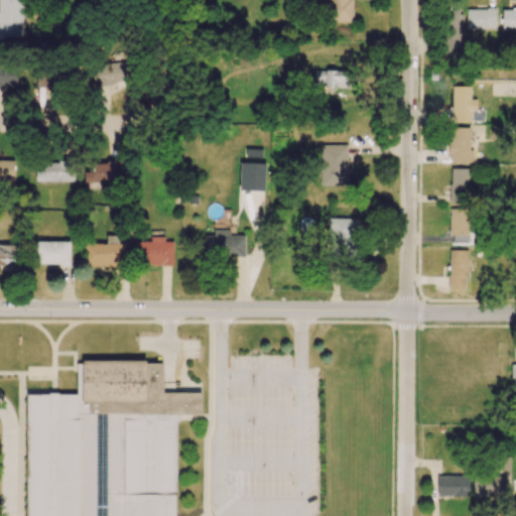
[(0,0),(0,35),(21,36),(21,0),(0,0)]
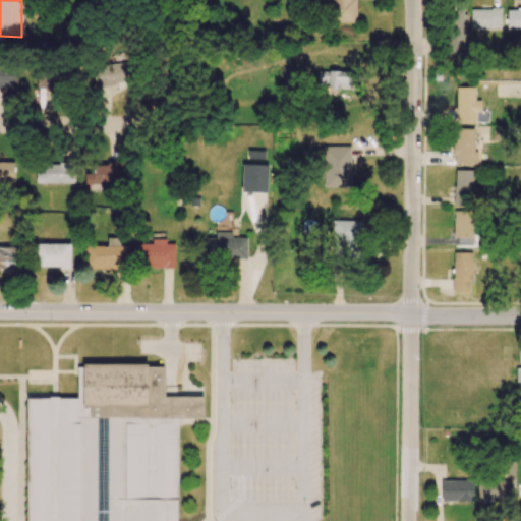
[(355,0),(331,0),(331,23),(355,22),(355,0)]
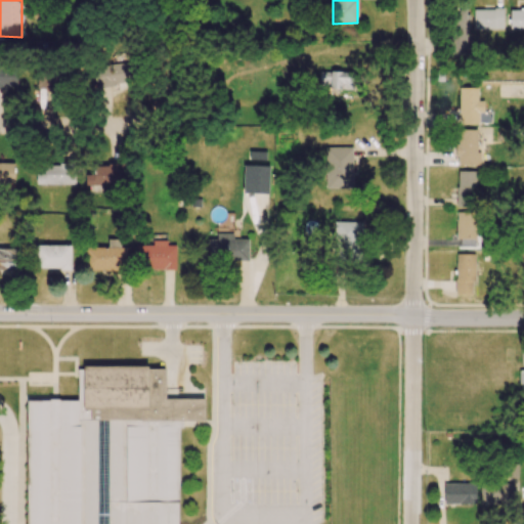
[(473,9),(474,30),(503,29),(503,8),(473,9)]
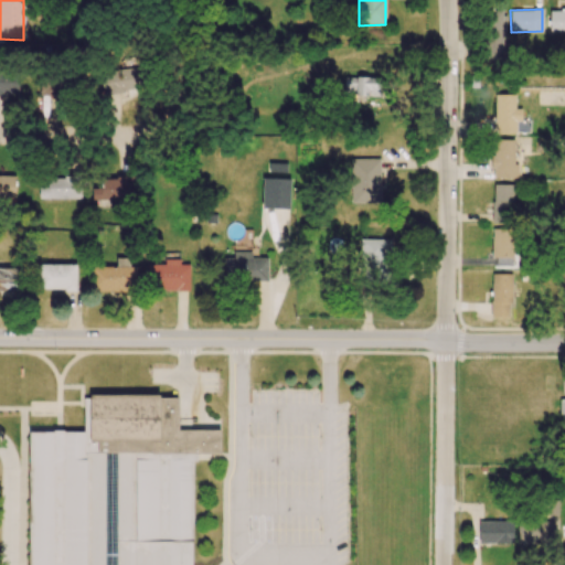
[(504,60),(503,10),(484,11),(484,60),(504,60)]
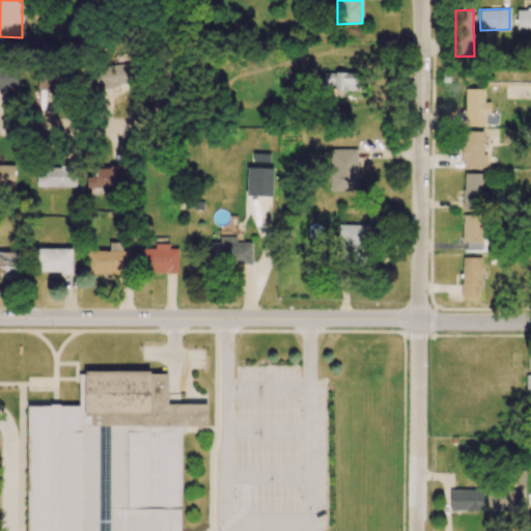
[(530,28),(530,9),(516,10),(516,29),(530,28)]
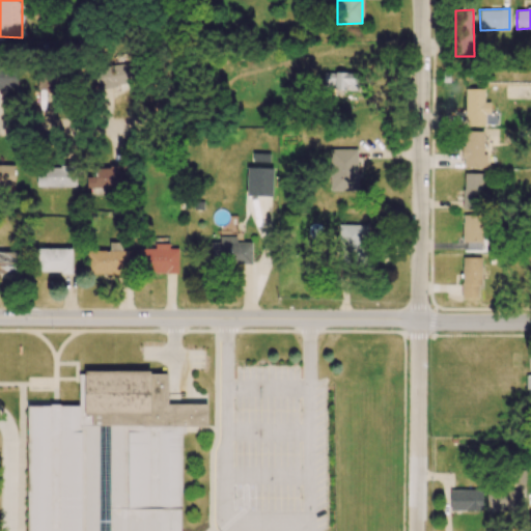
[(93,67),(95,89),(127,86),(124,64),(93,67)]
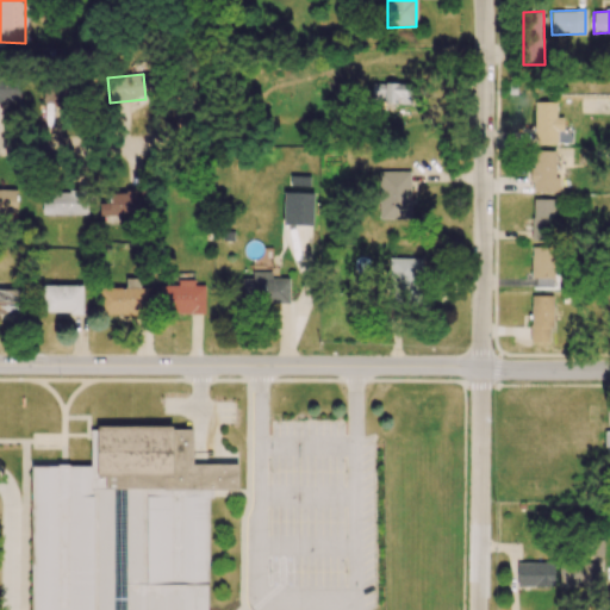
[(19,78),(0,78),(0,100),(20,101),(19,78)]
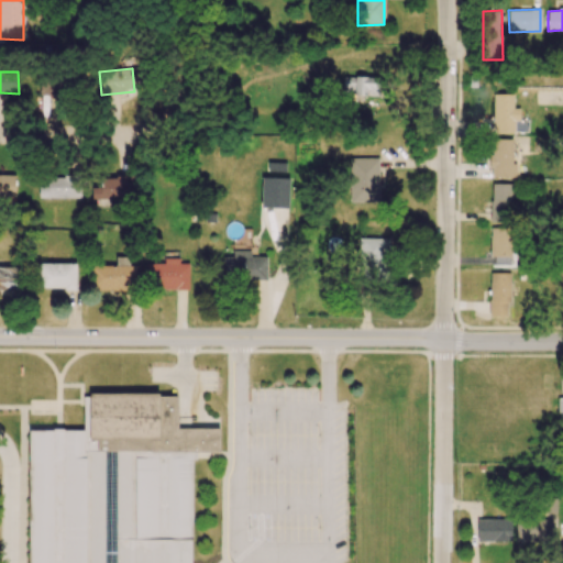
[(68,96),(69,76),(41,75),(40,95),(68,96)]
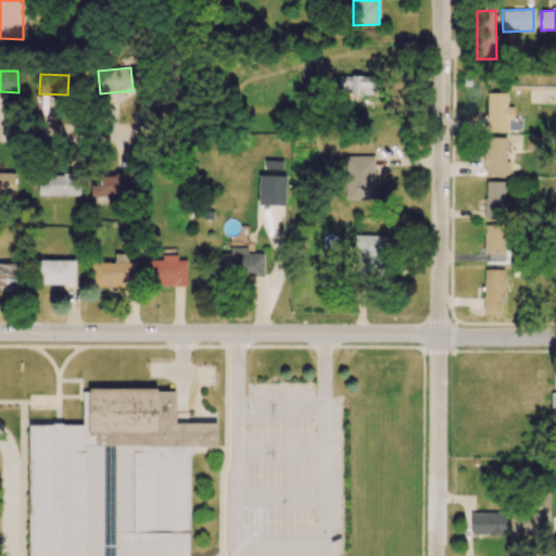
[(374,95),(374,76),(338,75),(338,93),(374,95)]
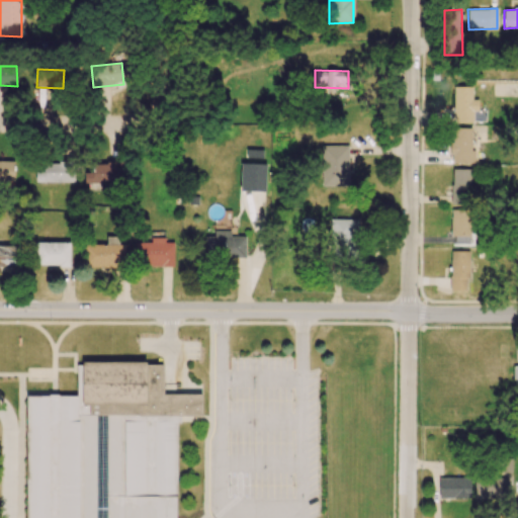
[(471,86),(453,87),(454,122),(473,121),(472,110),(479,110),(478,100),(472,100),(471,86)]
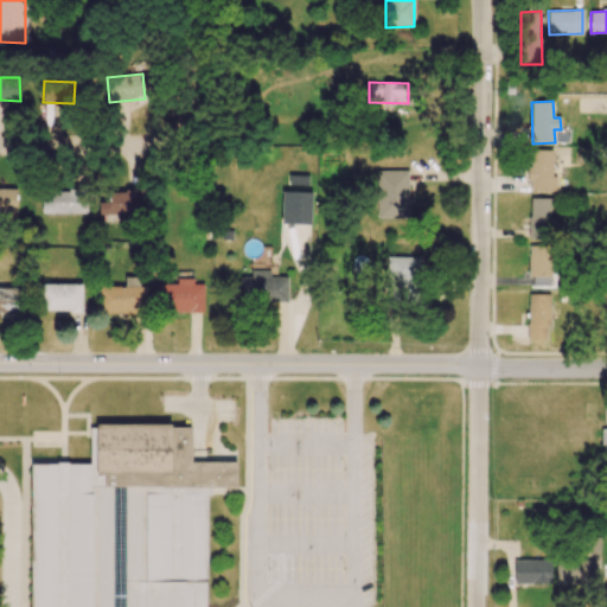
[(554,149),(528,149),(529,191),(554,191),(554,149)]
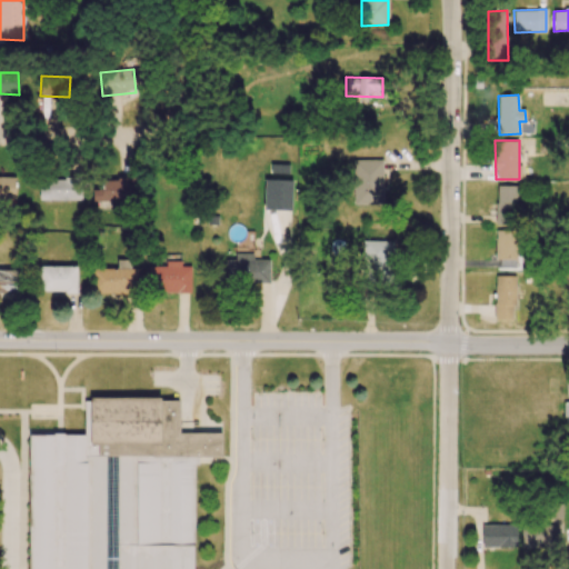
[(382,159),(352,160),(353,205),(382,205),(382,159)]
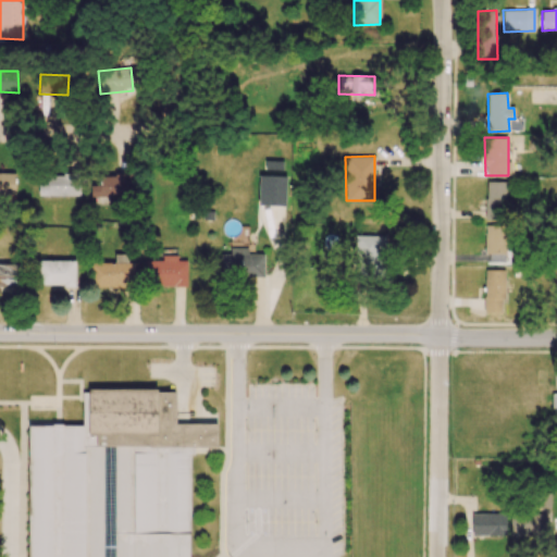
[(15,173),(0,172),(0,194),(15,195),(15,173)]
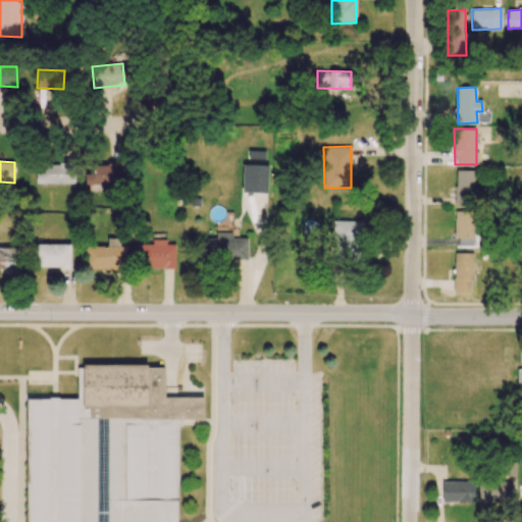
[(36,184),(74,184),(74,163),(45,164),(45,172),(36,172),(36,184)]
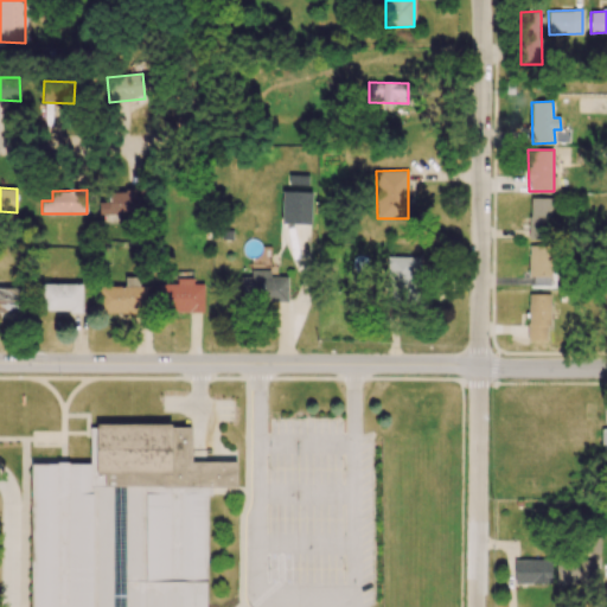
[(144,191),(98,191),(100,215),(144,213),(144,191)]
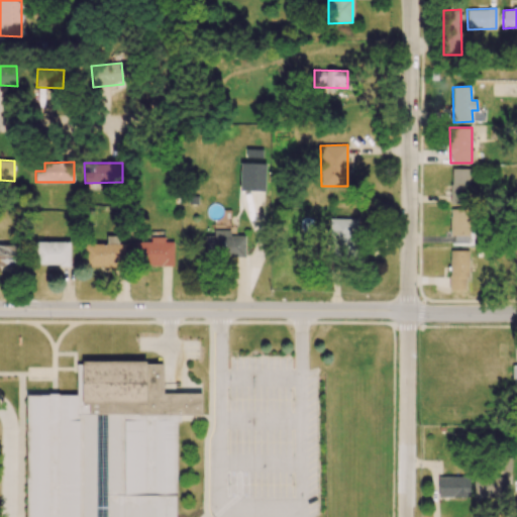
[(239,191),(265,191),(266,164),(240,163),(239,191)]
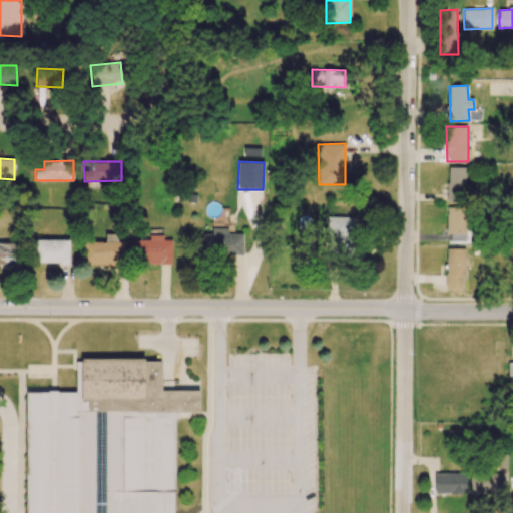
[(466,167),(447,167),(447,202),(466,202),(466,167)]
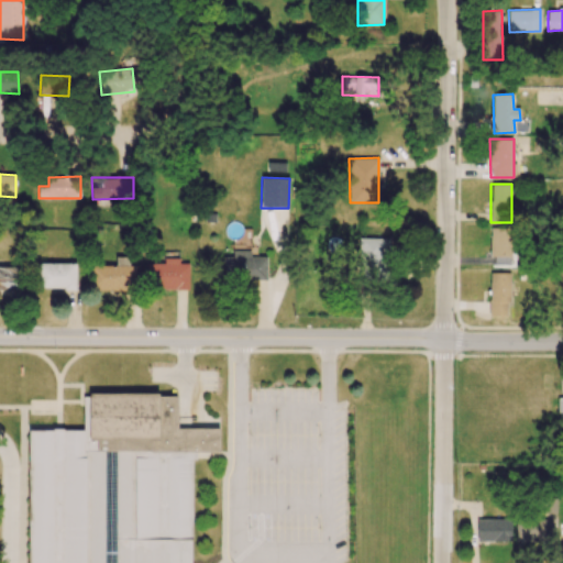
[(489,256),(510,256),(511,229),(490,228),(489,256)]
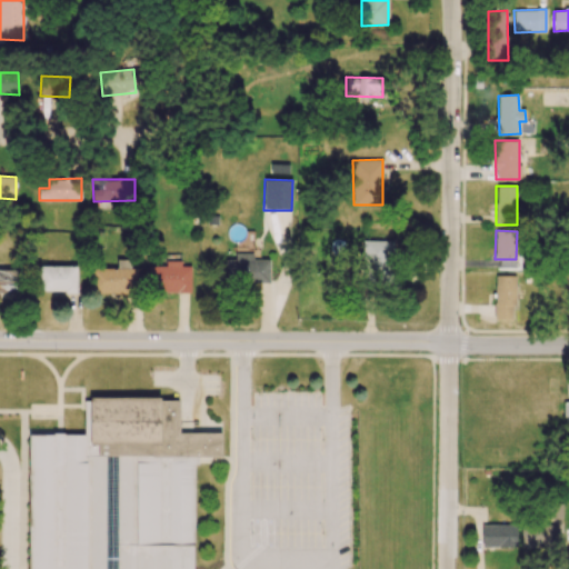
[(393,240),(362,240),(361,272),(392,273),(393,240)]
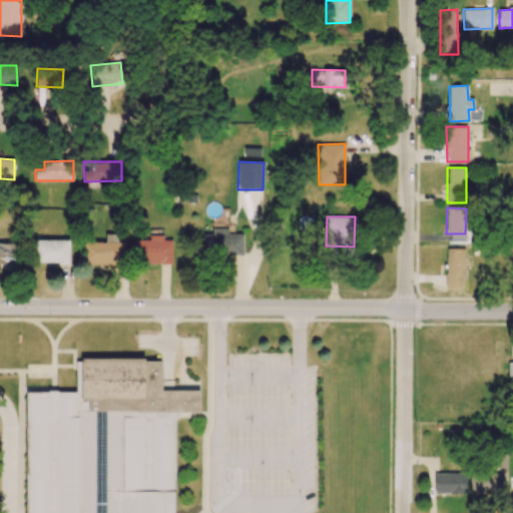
[(242,233),(227,233),(227,228),(211,228),(211,233),(202,233),(203,253),(242,253),(242,233)]
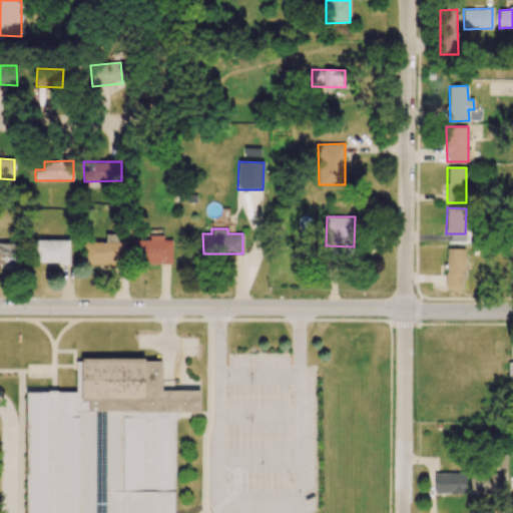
[(123,242),(117,241),(117,234),(105,234),(105,242),(85,241),(84,264),(123,265),(123,242)]
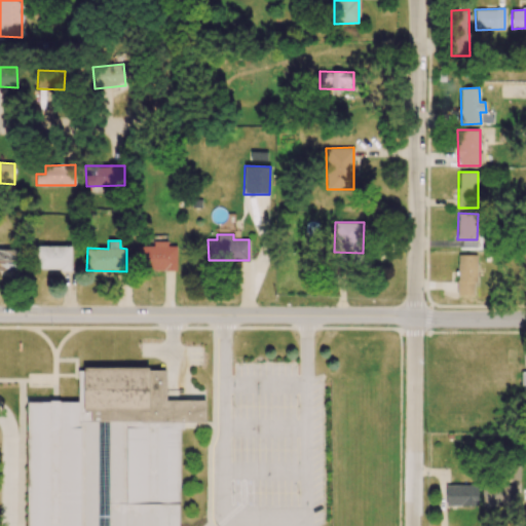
[(176,246),(167,246),(167,240),(139,241),(140,270),(177,269),(176,246)]
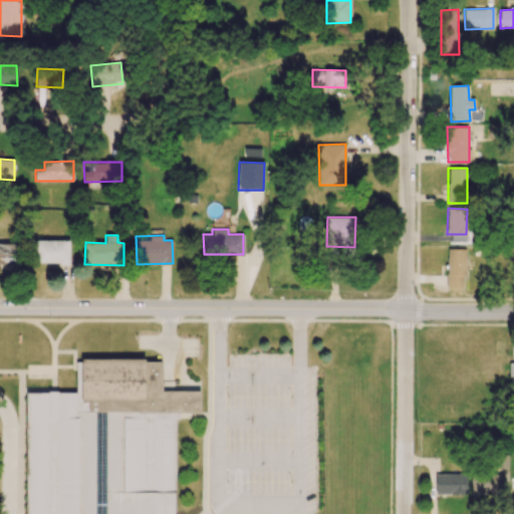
[(69,263),(69,240),(34,241),(34,264),(69,263)]
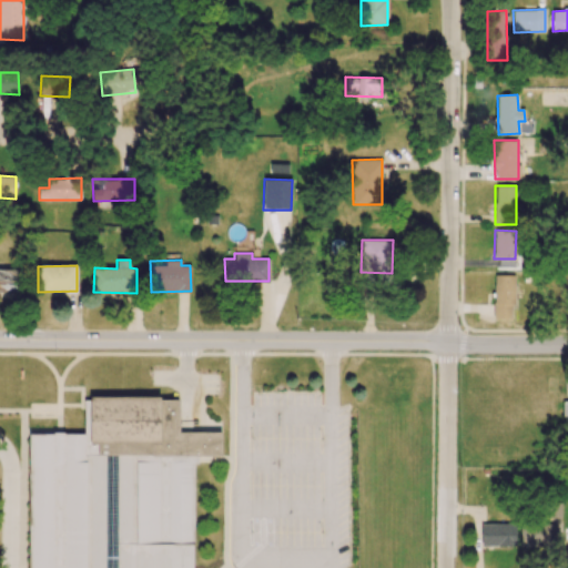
[(17,269),(0,269),(0,294),(17,294),(17,269)]
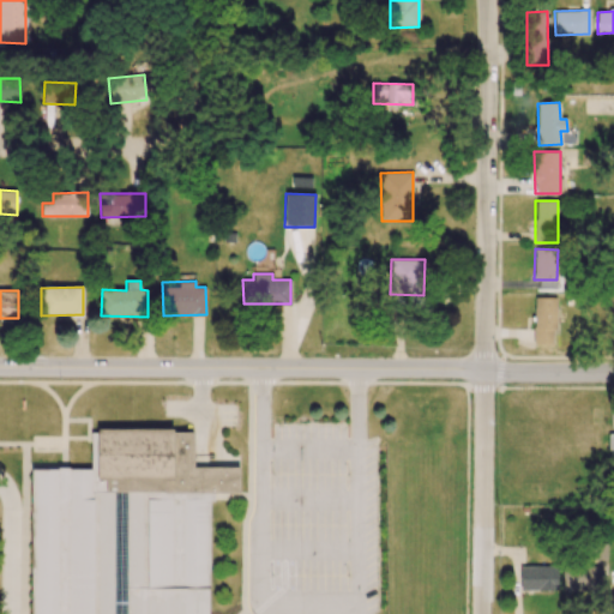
[(534,344),(554,344),(555,298),(534,298),(534,344)]
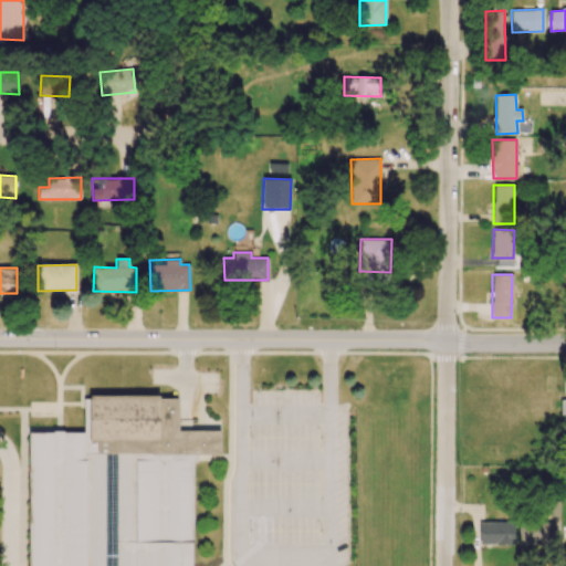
[(88,565),(90,537),(100,565),(194,565),(191,465),(201,454),(221,454),(220,430),(179,431),(178,395),(91,397),(83,400),(84,431),(28,433),(31,565),(88,565)]
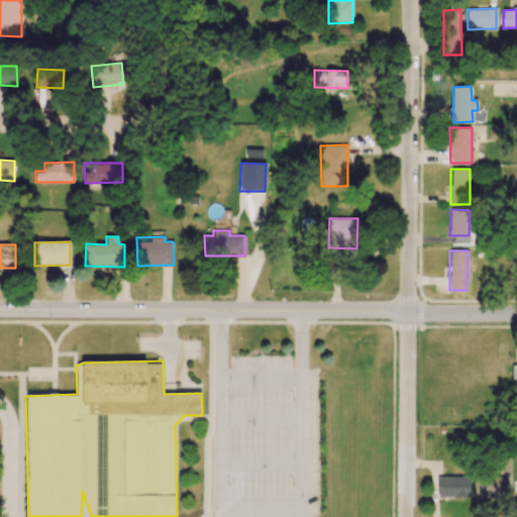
[(511,457),(499,457),(499,472),(511,472),(511,457)]
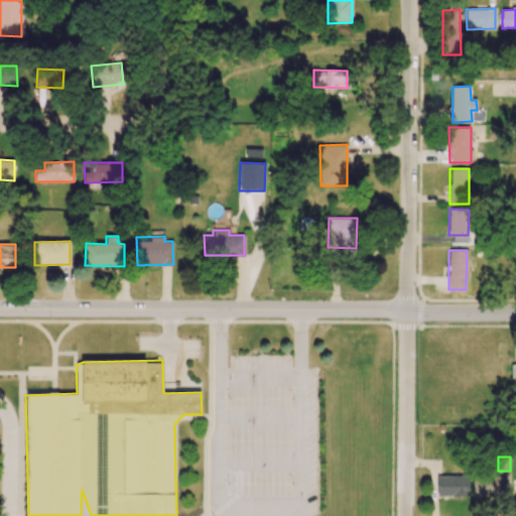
[(505,475),(472,476),(473,498),(506,497),(505,475)]
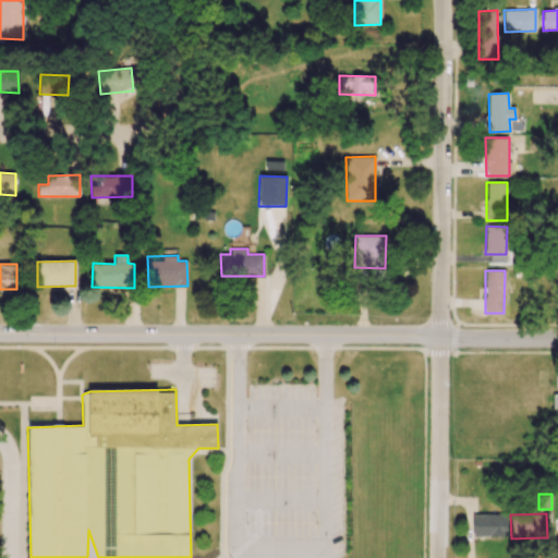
[(506,514),(472,516),(473,536),(507,536),(506,514)]
